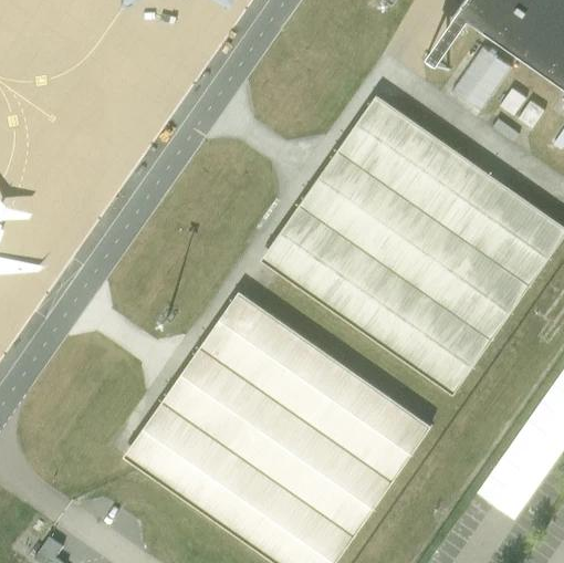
[(466,14),(470,20),(563,85),(563,0),(473,0),(465,13),(466,14)]
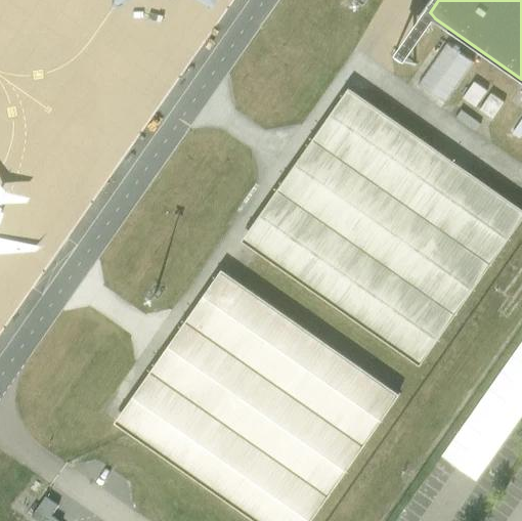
[(476,85),(464,102),(477,112),(489,94),(476,85)]
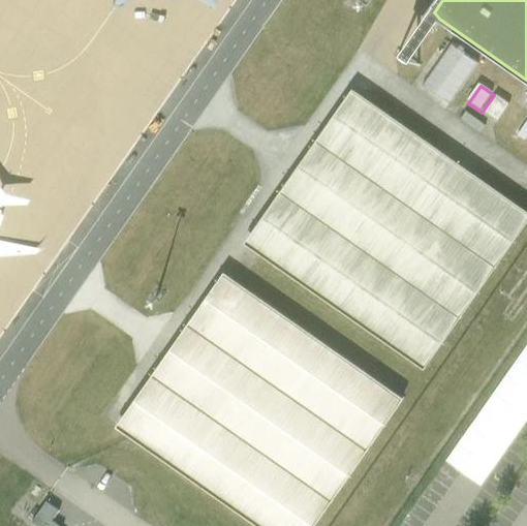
[(526,210),(351,88),(295,169),(244,242),(425,367),(526,219),(526,210)]
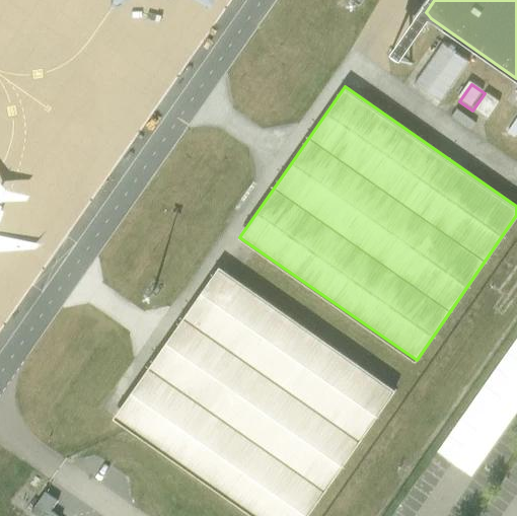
[(476,113),(490,122),(501,105),(488,96),(476,113)]
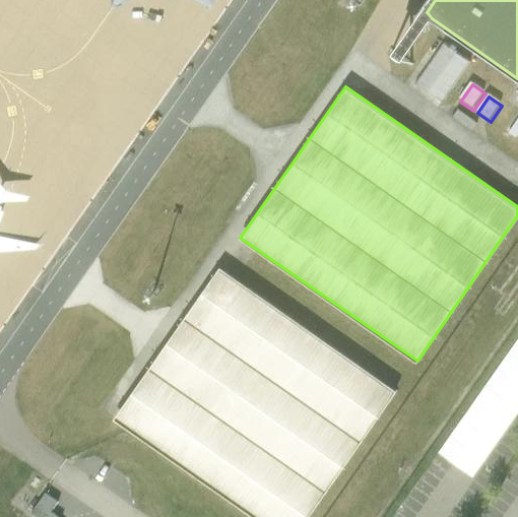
[(308,516),(397,390),(219,268),(165,346),(115,419),(131,431),(256,516),(308,516)]
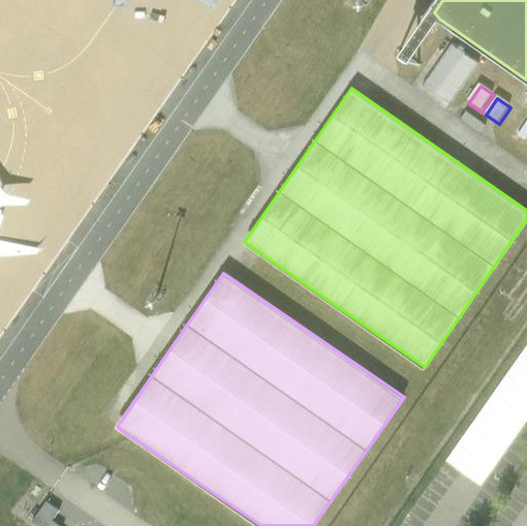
[(48,504),(34,525),(56,525),(54,524),(61,514),(60,514),(50,505),(48,504)]
